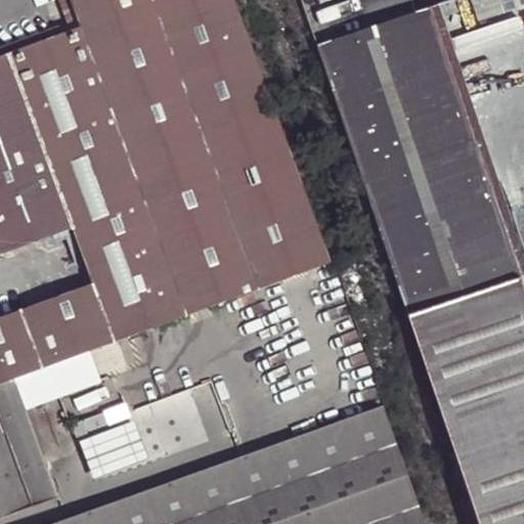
[(331,264),(234,0),(71,0),(82,29),(0,57),(0,255),(50,237),(71,230),(91,286),(72,294),(47,302),(18,313),(0,319),(0,388),(14,383),(96,352),(331,264)]
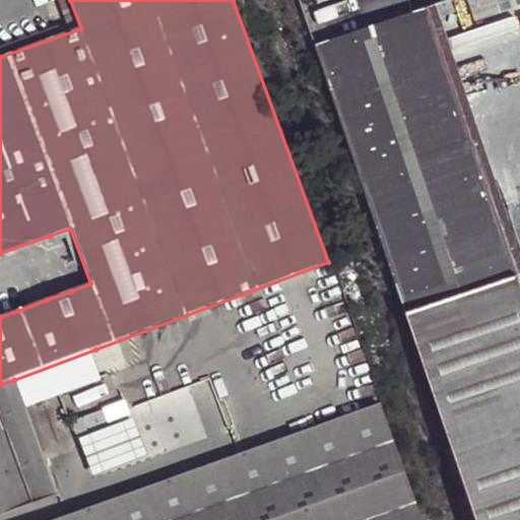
[(453,0),(439,4),(444,19),(474,8),(471,0),(453,0)]
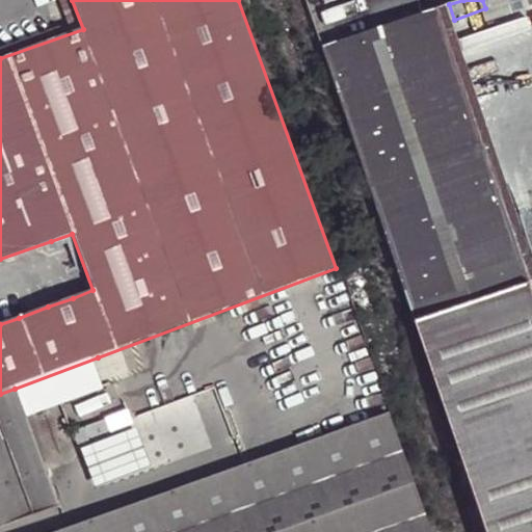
[(531,281),(531,250),(454,20),(449,4),(440,8),(531,281)]
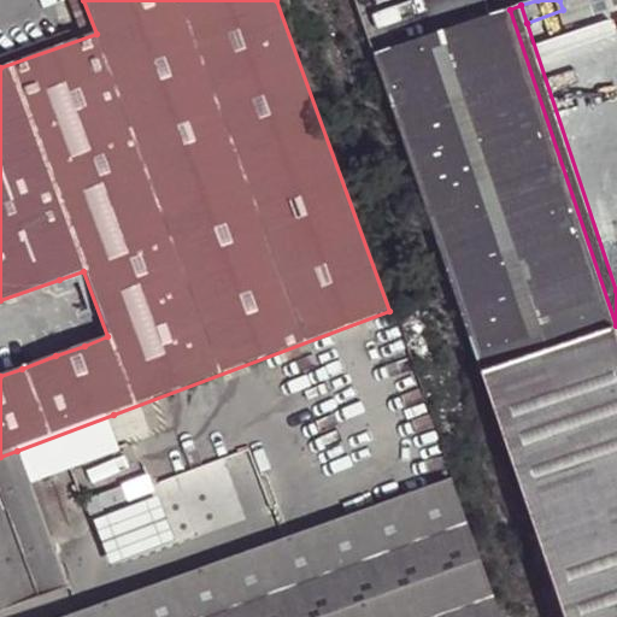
[(510,10),(375,54),(453,287),(482,372),(609,329),(616,325),(510,10)]
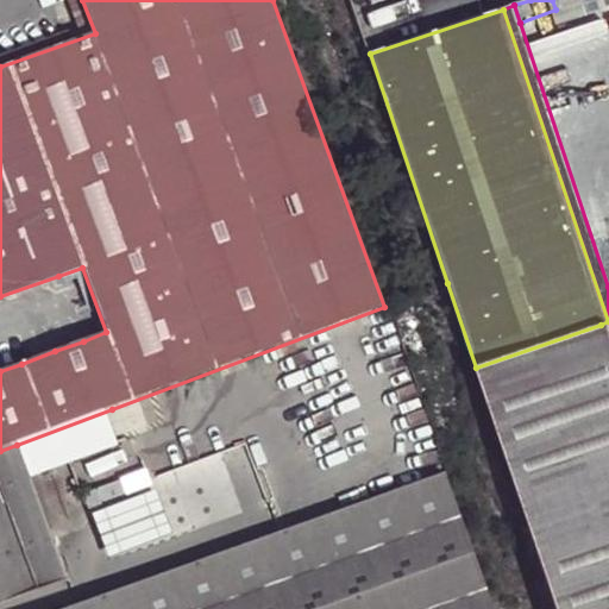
[(82,268),(58,276),(83,341),(106,332),(82,268)]
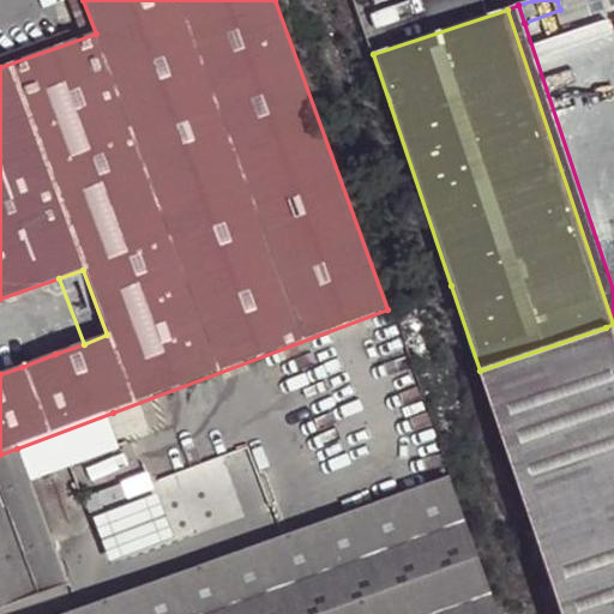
[(613,613),(613,350),(606,327),(480,371),(506,451),(561,613),(613,613)]
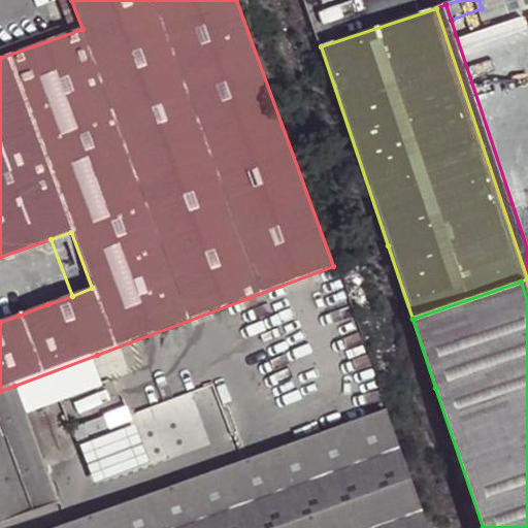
[(14,306),(19,316),(47,304),(42,294),(14,306)]
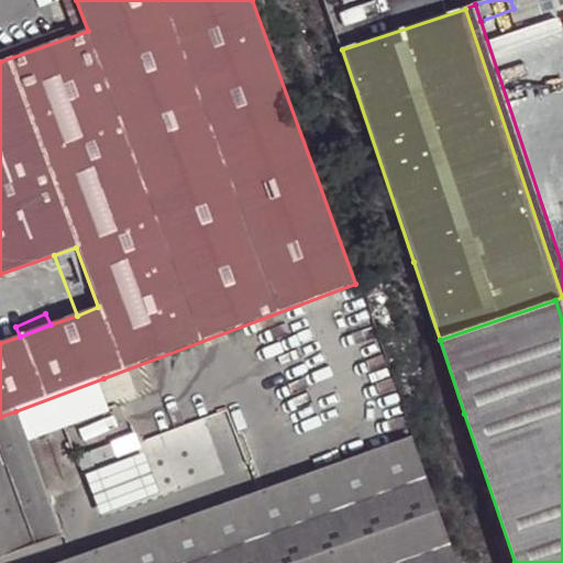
[(116,409),(103,378),(15,411),(29,443),(61,430),(116,409)]
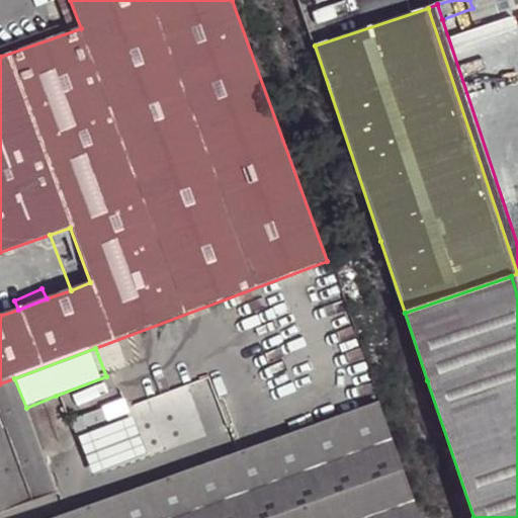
[(26,408),(14,378),(0,383),(0,517),(61,495),(34,430),(26,408)]
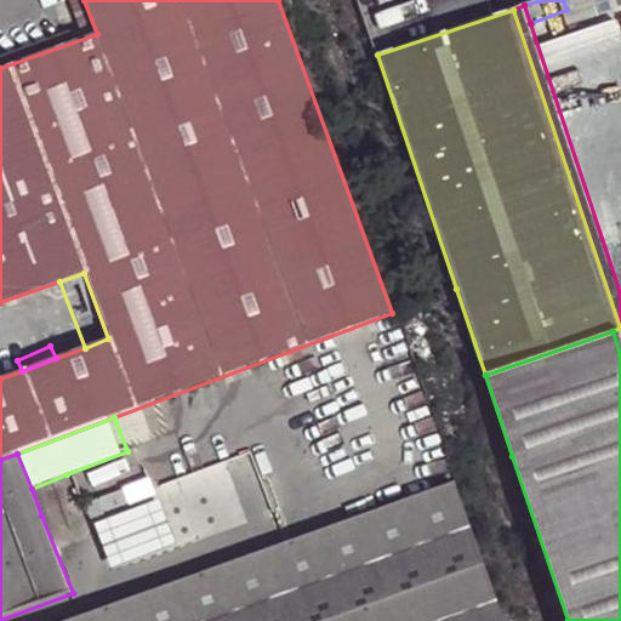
[(77,502),(67,474),(32,489),(41,516),(77,502)]
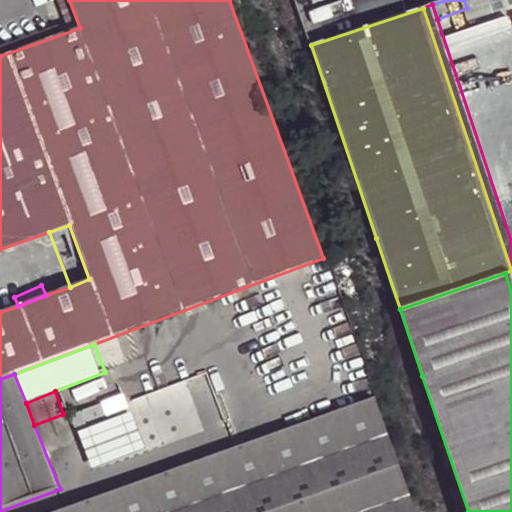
[(416,511),(374,394),(60,511),(416,511)]
